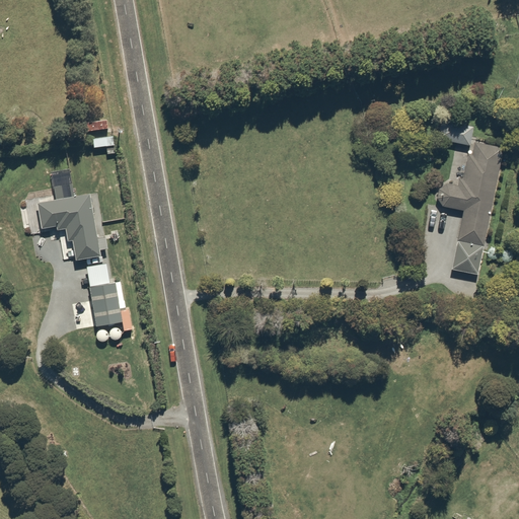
[(106,126),(105,118),(84,121),(85,129),(106,126)]
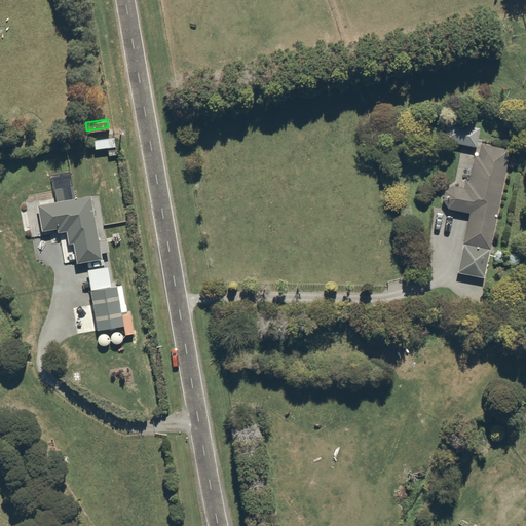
[(115,145),(114,136),(92,139),(95,148),(107,146),(115,145)]
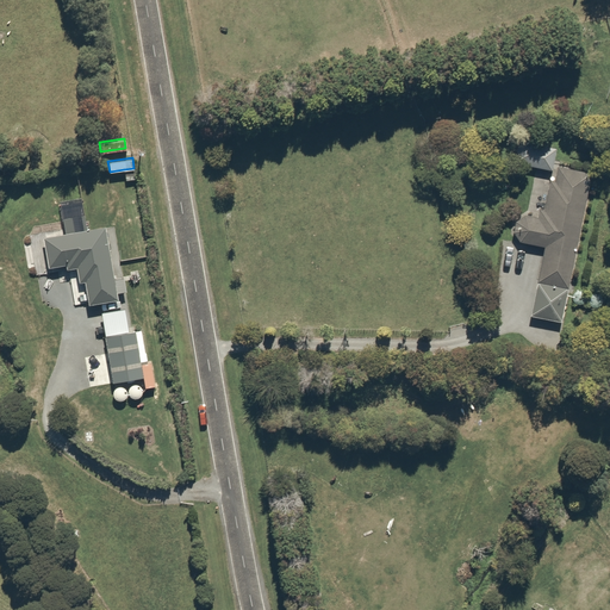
[(135,176),(134,168),(124,169),(125,178),(135,176)]
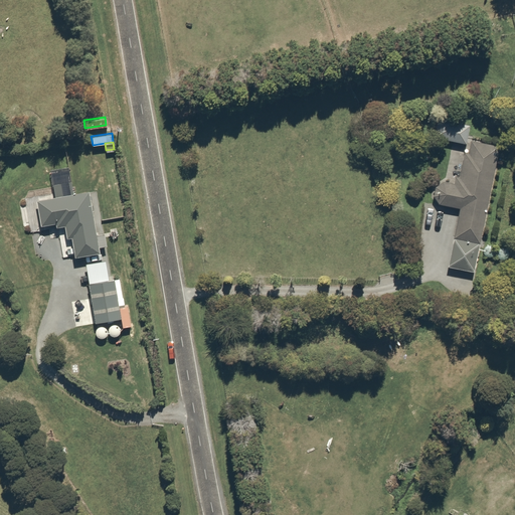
[(499,147),(473,142),(470,154),(466,153),(461,179),(457,178),(455,184),(445,182),(437,188),(435,197),(440,204),(460,208),(448,267),(473,273),(499,147)]
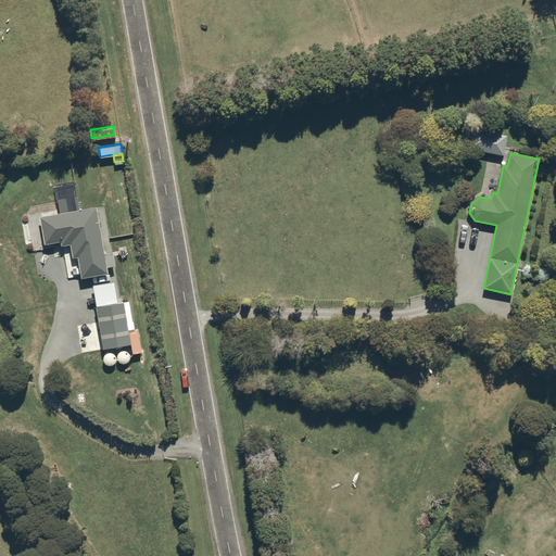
[(103,253),(95,205),(79,209),(76,194),(57,198),(59,212),(39,215),(43,242),(59,240),(60,244),(70,243),(72,256),(76,255),(80,276),(106,272),(105,265),(114,264),(112,251),(103,253)]
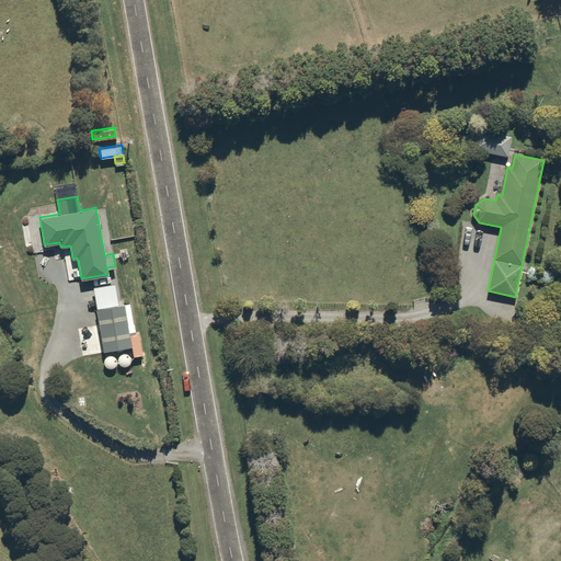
[(114,282),(92,286),(103,350),(132,345),(129,334),(136,333),(134,323),(133,323),(128,301),(117,304),(114,282)]
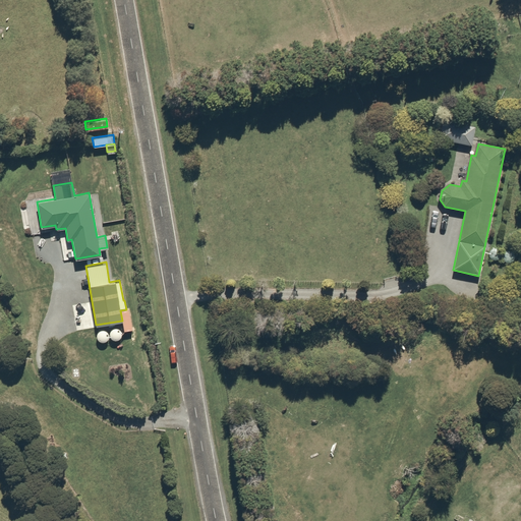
All buildings are outlined.
